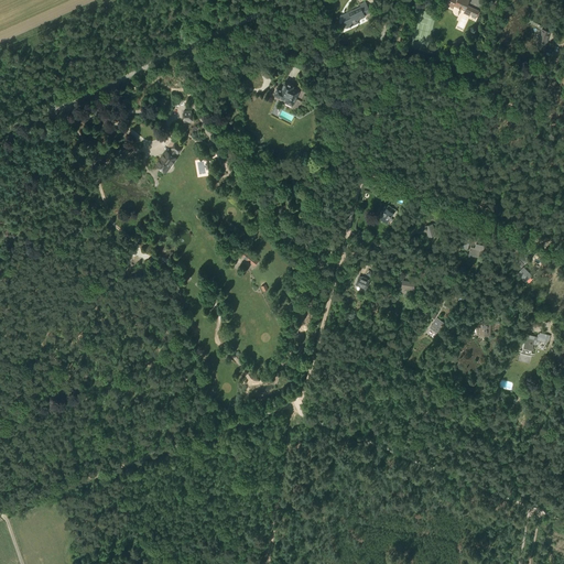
[(449,0),(448,4),(454,8),(454,6),(465,10),(469,0),(468,0),(449,0)]
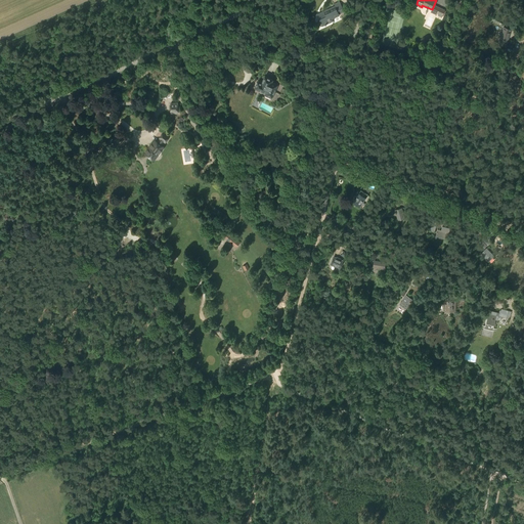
[(335,5),(317,14),(322,26),(333,22),(332,18),(340,15),(339,14),(344,11),(340,1),(334,4),(335,5)]
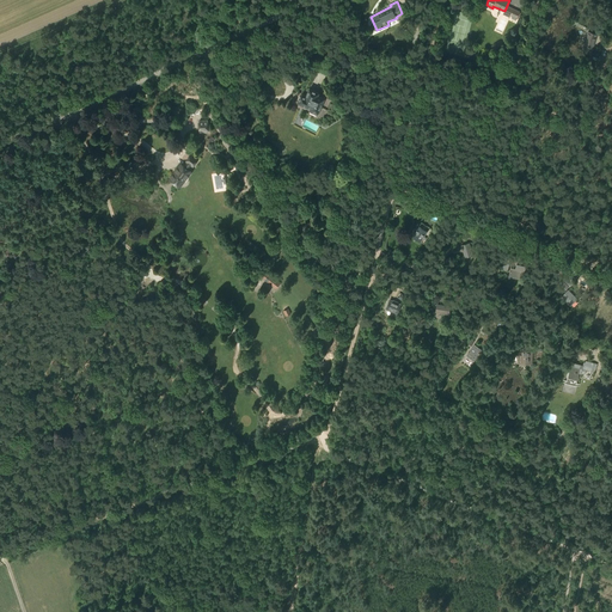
[(588,31),(582,50),(592,53),(598,34),(588,31)]
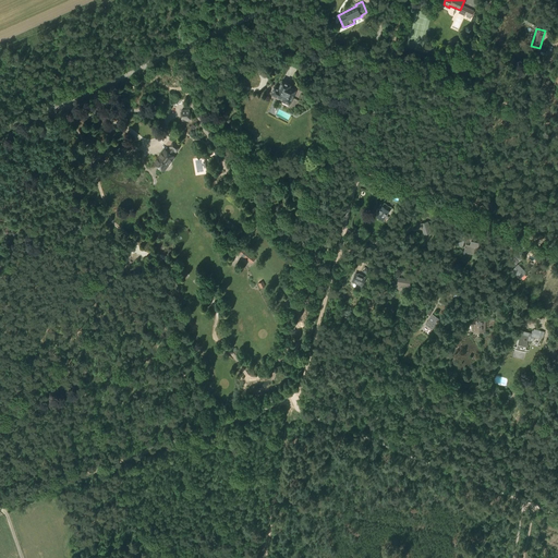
[(550,79),(544,81),(546,87),(554,85),(550,79)]
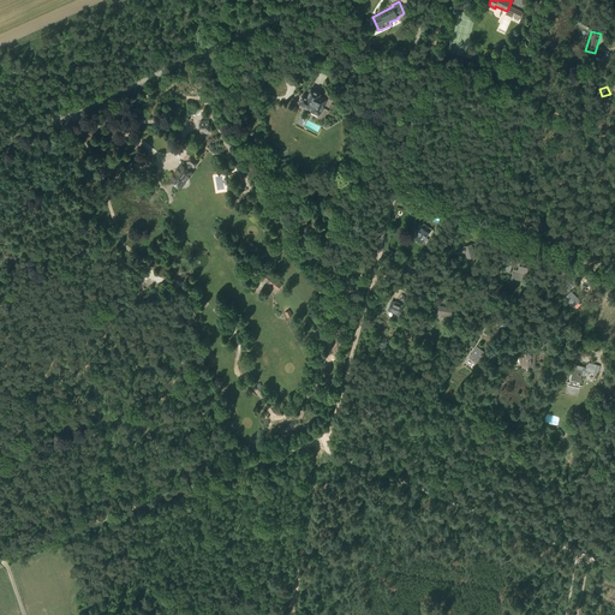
[(303,95),(299,102),(312,108),(312,109),(320,113),(326,99),(318,96),(321,93),(311,89),(308,97),(303,95)]
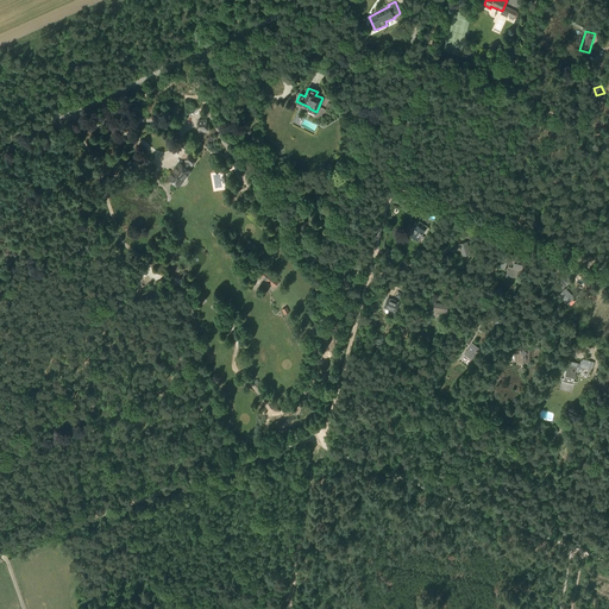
[(179,163),(168,177),(179,186),(189,170),(187,168),(189,164),(190,165),(195,158),(189,154),(184,161),(182,164),(179,163)]
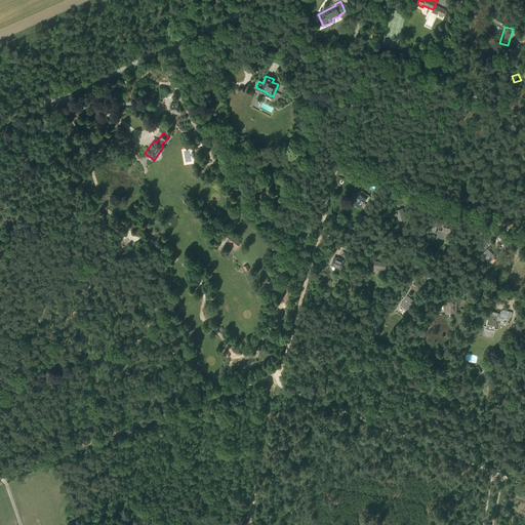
[(360,194),(355,202),(361,206),(362,204),(363,204),(365,200),(366,198),(360,194)]
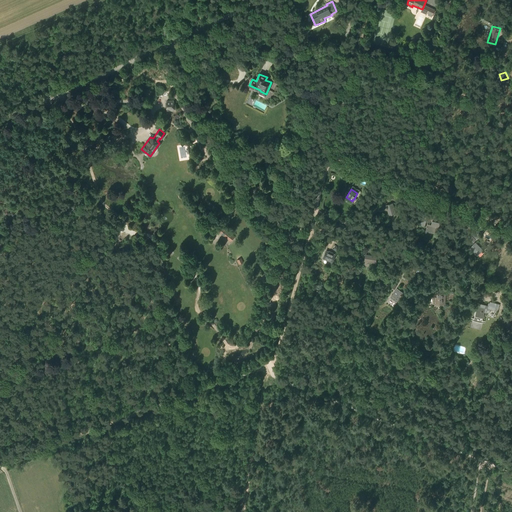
[(395,213),(392,203),(386,205),(389,215),(395,213)]
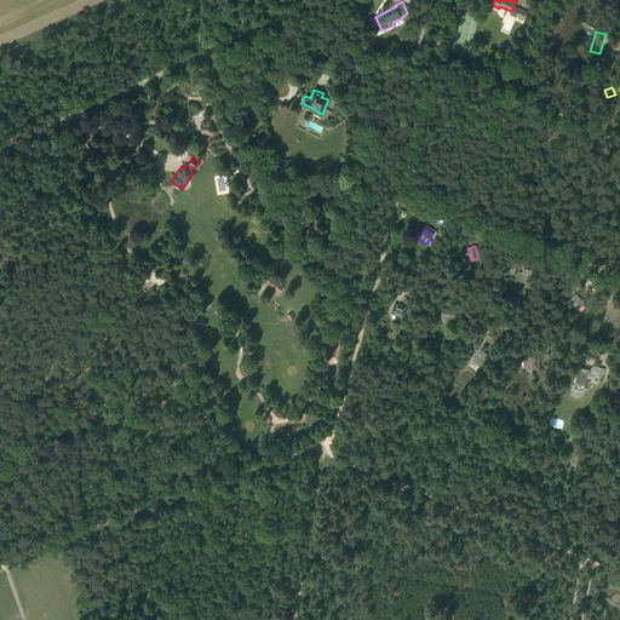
[(270,274),(265,281),(280,292),(283,287),(273,277),(274,276),(270,274)]
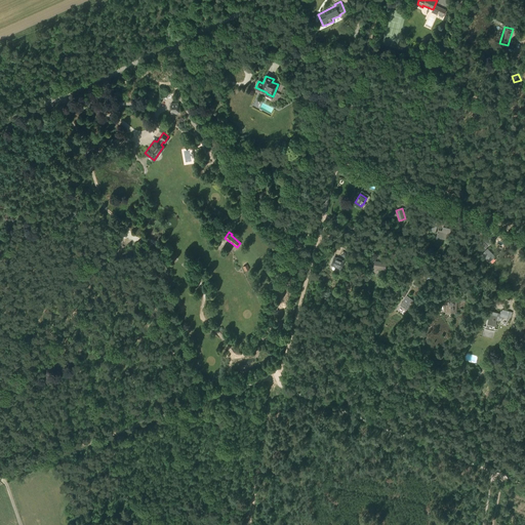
[(488,245),(493,241),(495,239),(491,235),(487,238),(484,241),(488,245)]
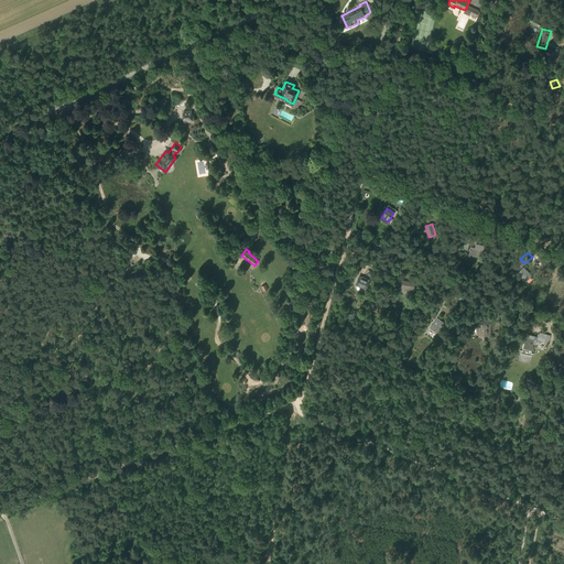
[(523,268),(518,273),(525,281),(531,275),(523,268)]
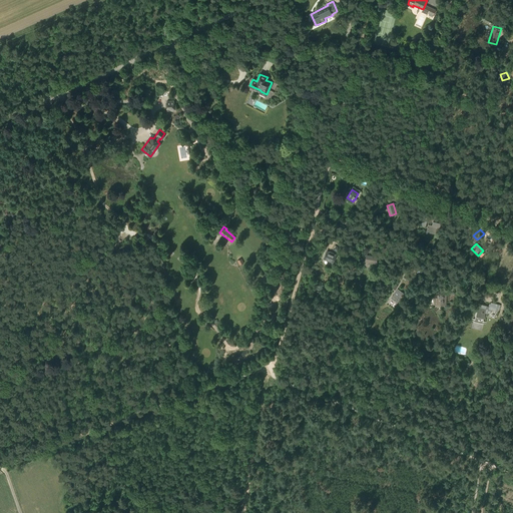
[(327,251),(324,259),(333,263),(336,255),(333,253),(330,252),(327,251)]
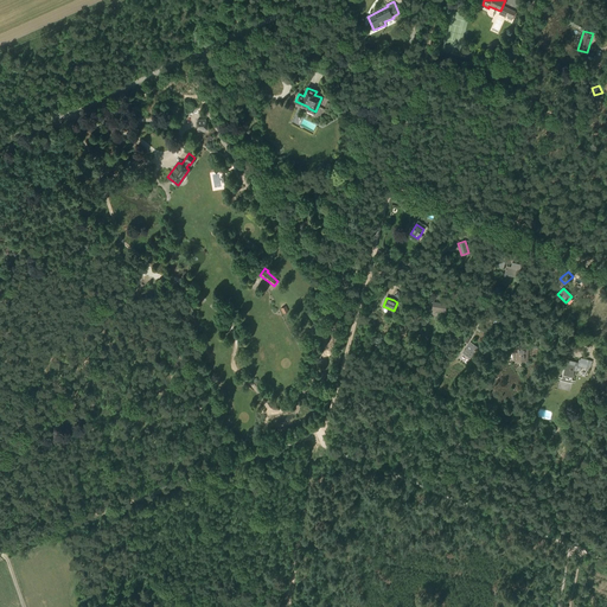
[(435,302),(433,312),(447,314),(448,305),(435,302)]
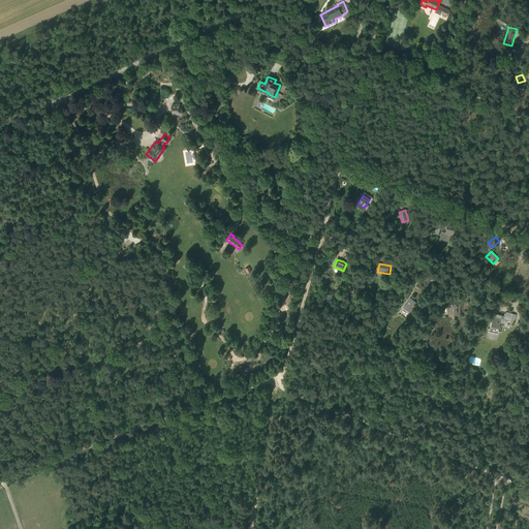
[(418,300),(412,294),(406,303),(412,308),(418,300)]
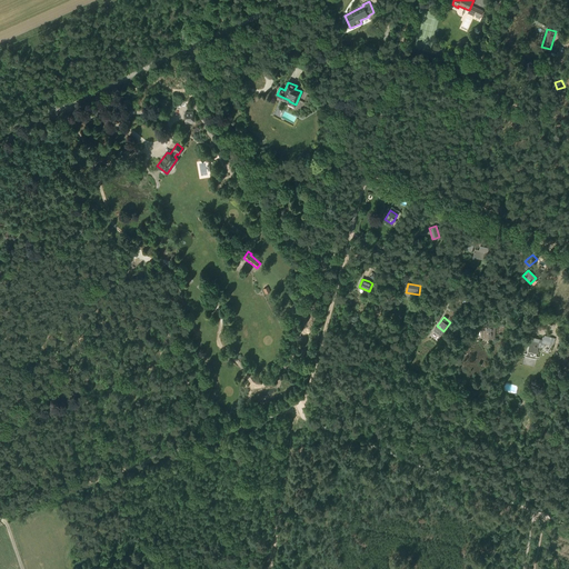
[(480,325),(480,330),(482,330),(482,336),(493,336),(493,326),(480,325)]
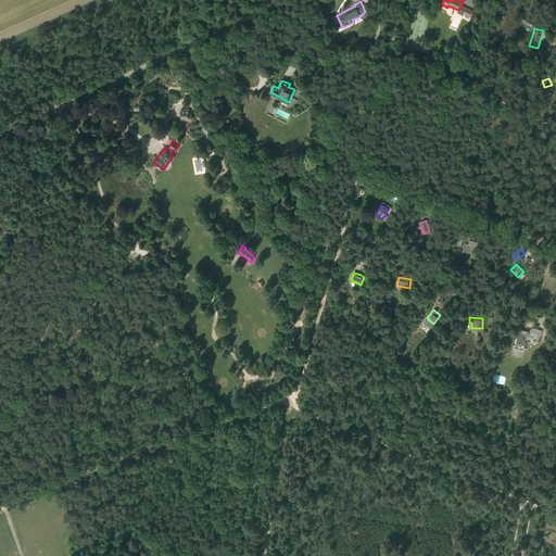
[(517,328),(514,342),(521,344),(520,349),(525,350),(528,338),(526,337),(527,330),(517,328)]
